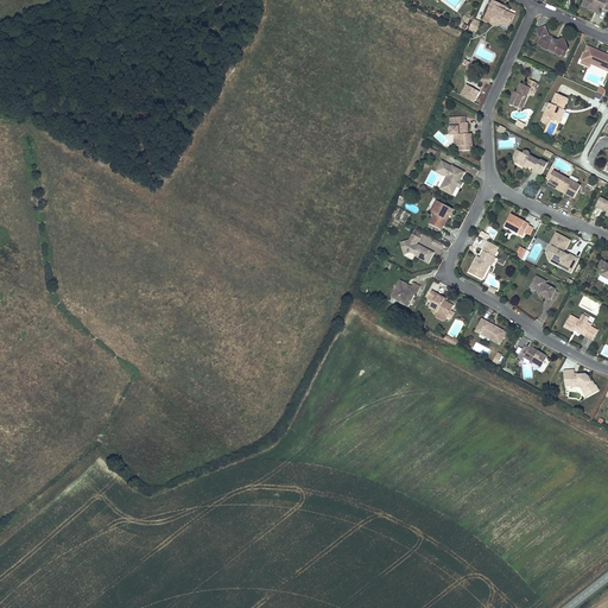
[(607,10),(607,0),(584,0),(582,6),(595,12),(597,6),(600,7),(605,10),(605,8),(607,10)]
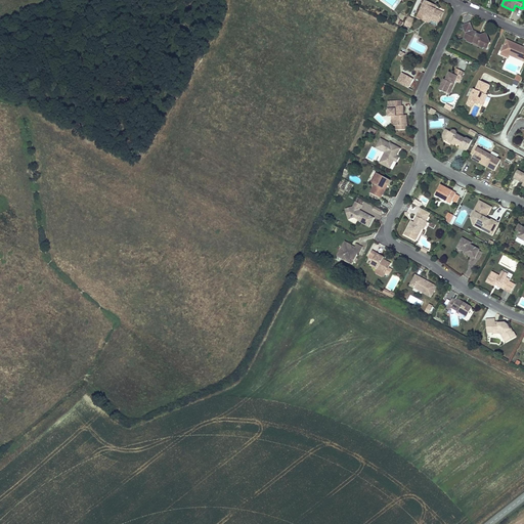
[(438,23),(443,13),(435,9),(431,8),(433,5),(425,1),(418,17),(423,19),(425,16),(431,19),(438,23)]
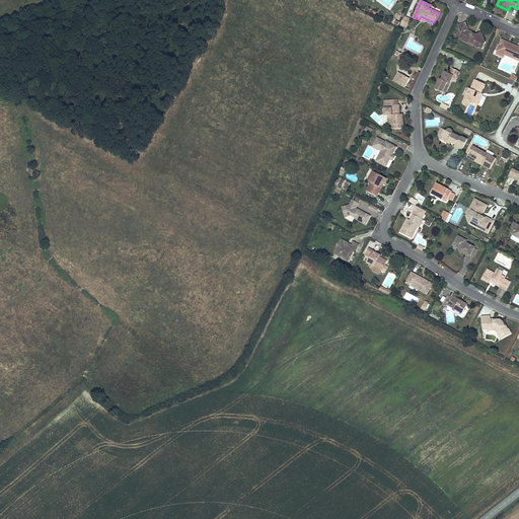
[(406,27),(411,18),(404,16),(400,24),(406,27)]
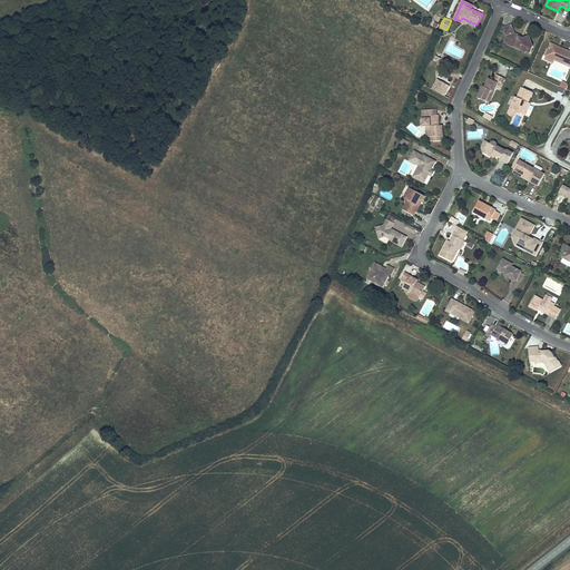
[(533,46),(529,36),(524,38),(522,38),(521,37),(521,36),(514,33),(511,25),(503,28),(507,37),(510,38),(509,41),(516,43),(514,47),(521,49),(521,50),(526,52),(527,51),(530,53),(533,46)]
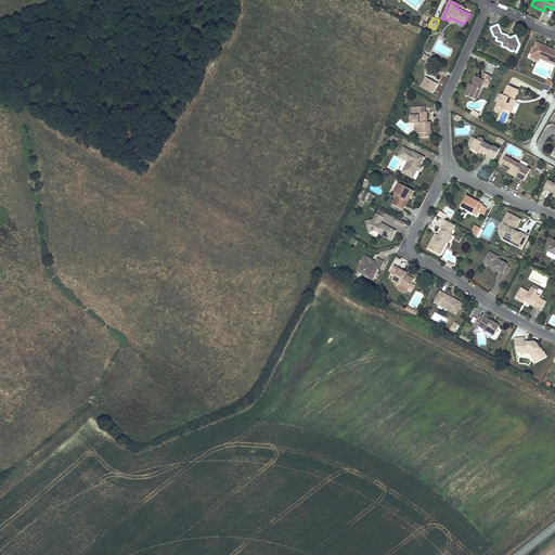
[(501,46),(502,42),(495,40),(497,37),(493,36),(491,41),(494,42),(494,43),(507,49),(507,48),(501,46)]
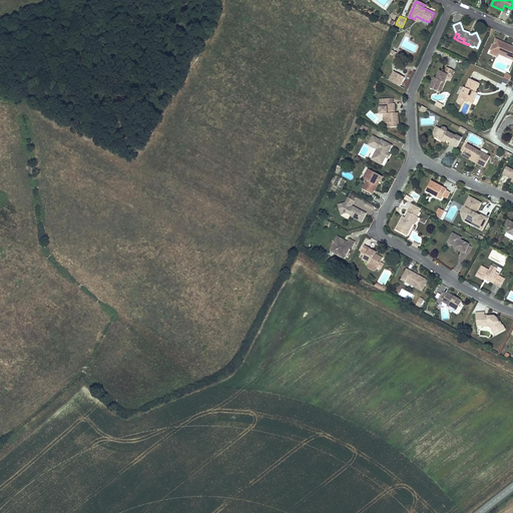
[(512,46),(504,43),(503,44),(501,43),(502,42),(496,39),(491,50),(499,54),(512,60),(512,46)]
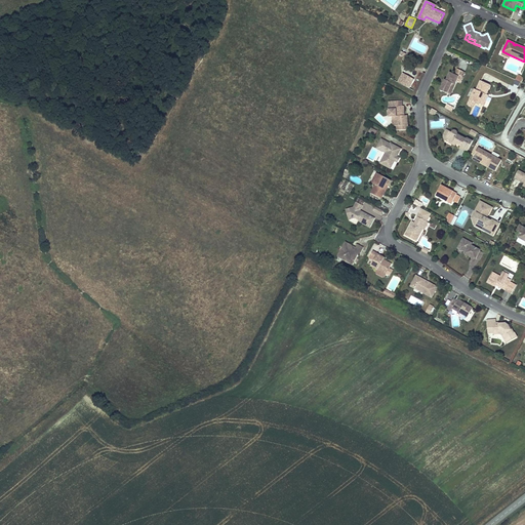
[(454,87),(456,81),(460,83),(465,72),(457,69),(455,75),(450,73),(447,80),(445,83),(444,82),(440,90),(447,93),(451,86),(454,87)]
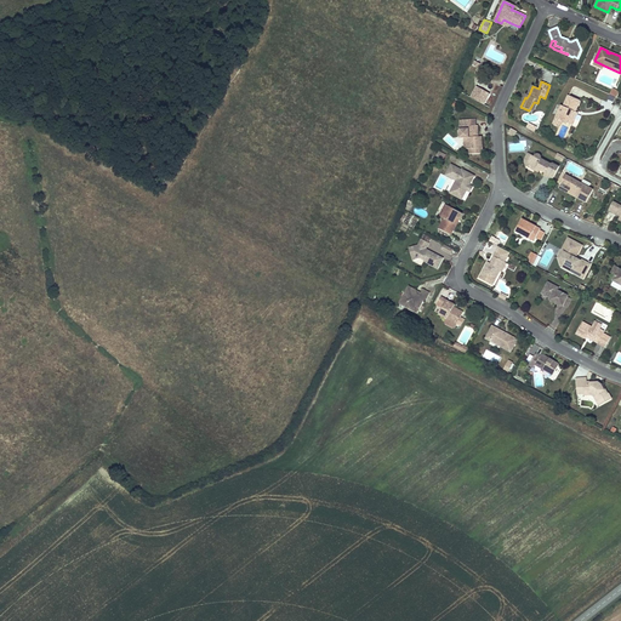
[(471,98),(476,101),(480,90),(477,87),(471,98)]
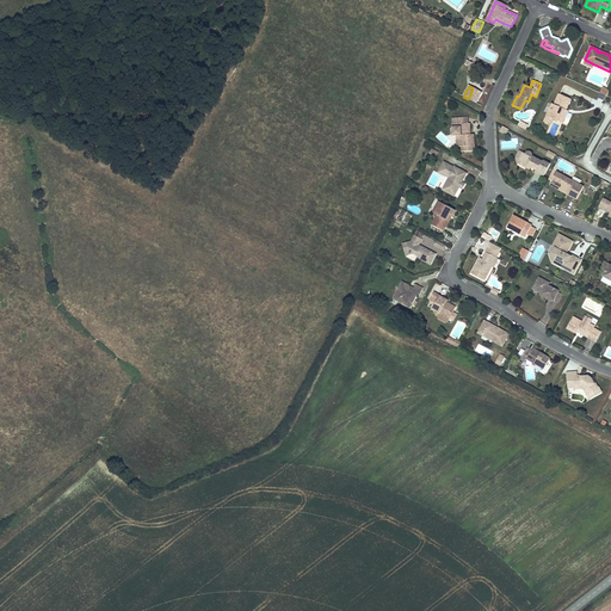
[(468,99),(476,103),(481,93),(473,88),(468,99)]
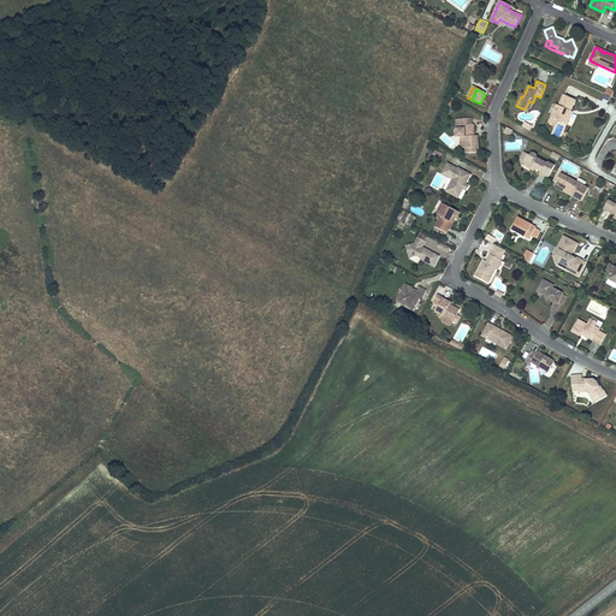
[(569,111),(570,108),(572,110),(575,101),(563,95),(558,107),(556,106),(551,117),(557,119),(563,122),(564,118),(569,120),(573,113),(570,112),(569,111)]
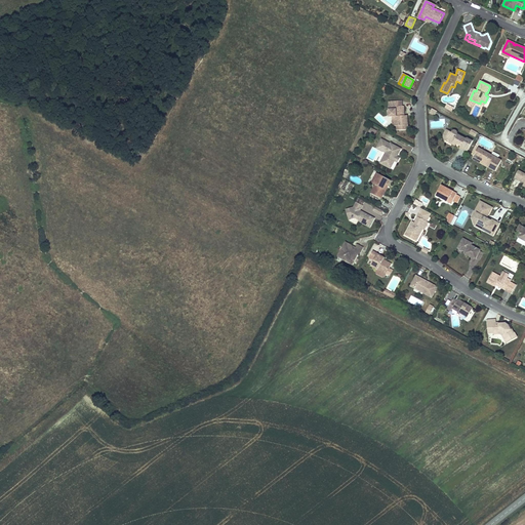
[(408,130),(407,115),(404,116),(403,113),(404,113),(404,106),(403,106),(402,102),(396,102),(396,103),(389,104),(389,110),(389,111),(389,116),(389,117),(393,117),(396,116),(397,126),(397,130),(408,130)]
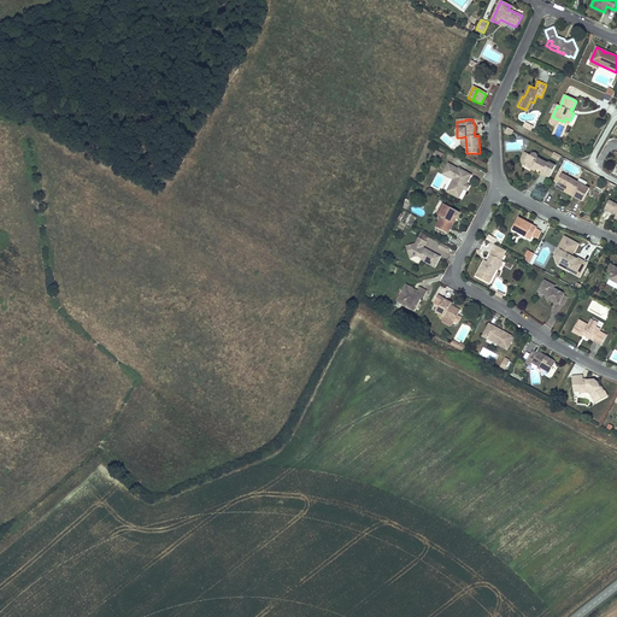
[(556,166),(550,163),(547,163),(538,158),(538,157),(538,156),(536,154),(535,153),(534,153),(533,153),(532,154),(530,157),(528,156),(526,159),(522,158),(521,159),(523,166),(528,165),(528,166),(533,169),(534,168),(536,169),(541,172),(540,175),(548,180),(556,166)]
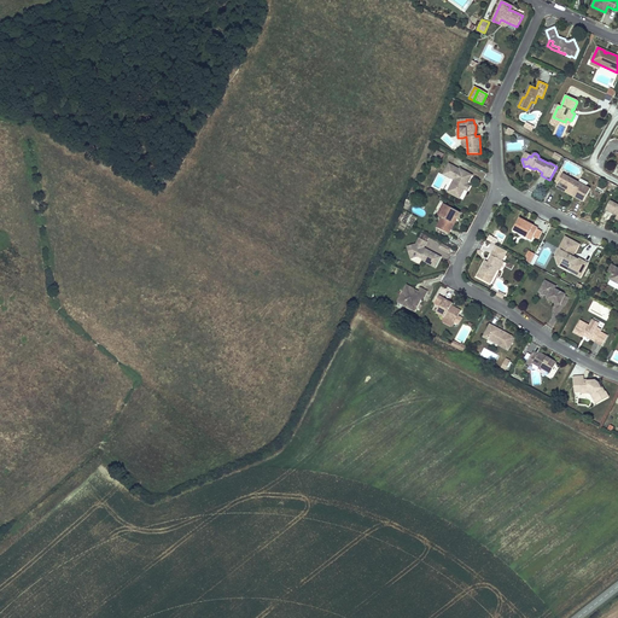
[(472,175),(460,169),(460,170),(449,164),(445,172),(456,178),(455,180),(448,192),(460,198),(465,190),(467,185),(472,175)]
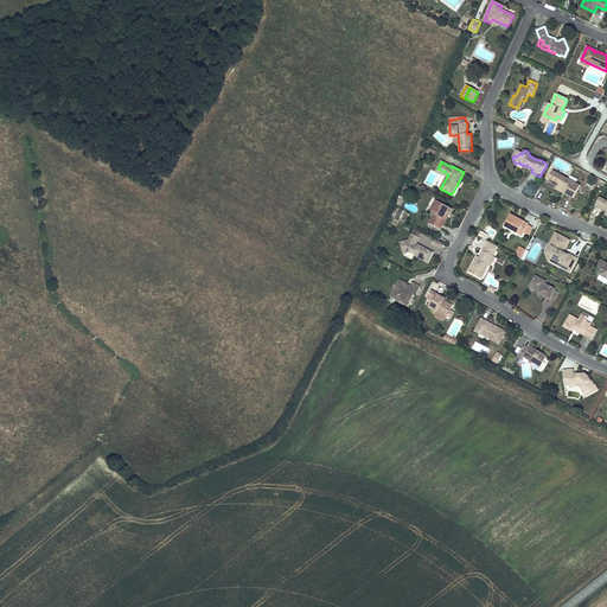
[(580,185),(553,171),(547,181),(566,192),(564,193),(574,198),(580,185)]
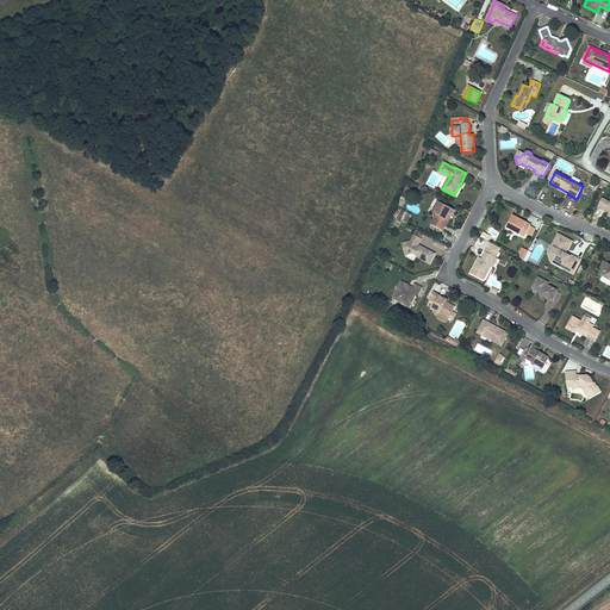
[(568,193),(549,182),(548,185),(567,194),(568,193)]
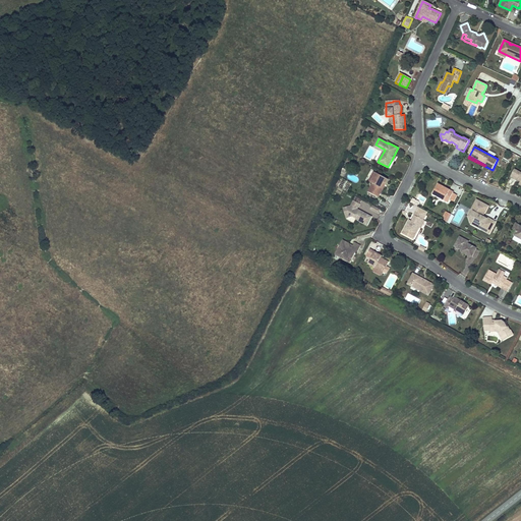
[(520,172),(514,169),(511,177),(520,182),(519,184),(520,185),(520,172)]
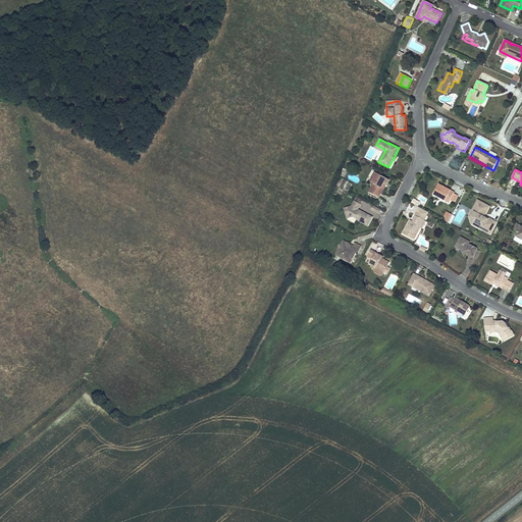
[(372,184),(377,173),(374,172),(369,181),(372,184)]
